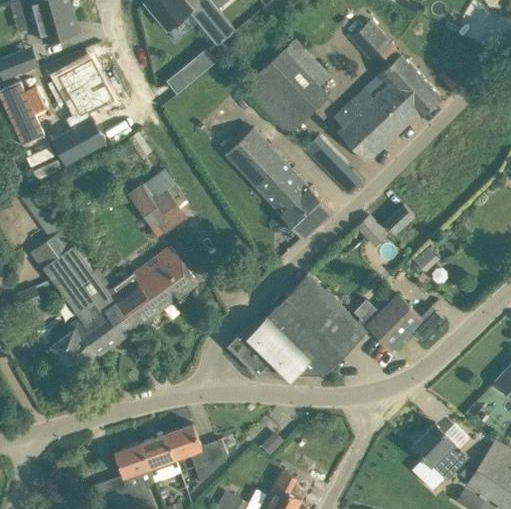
[(67,0),(32,0),(44,43),(77,34),(67,0)]
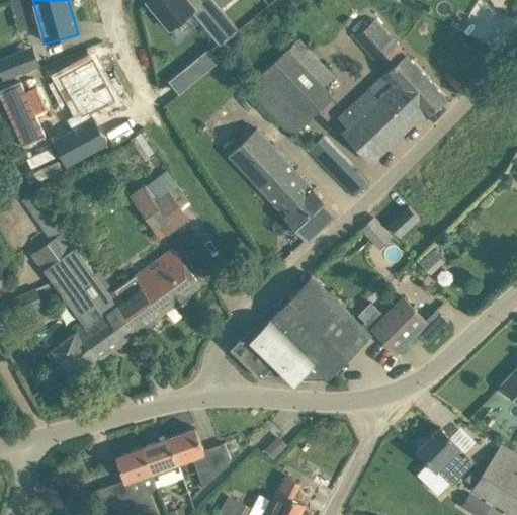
[(150,0),(146,3),(169,31),(191,13),(220,48),(238,31),(220,10),(211,0),(150,0)]
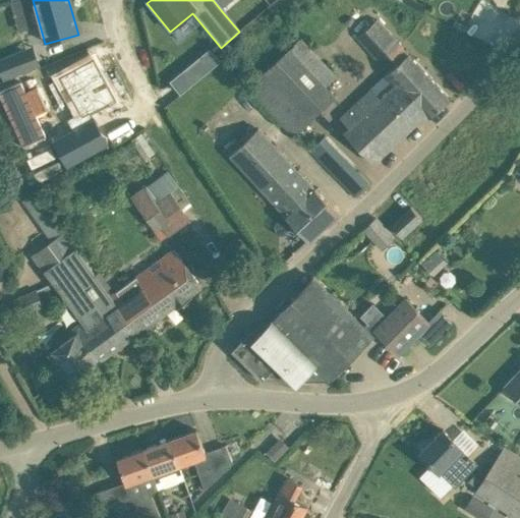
[(213,0),(221,10),(233,0),(213,0)]
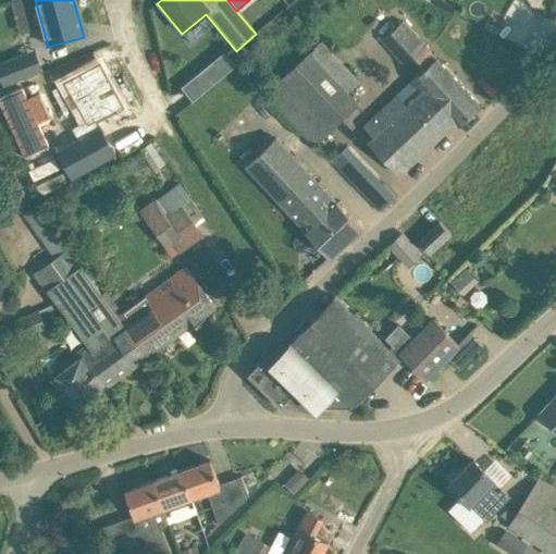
[(372,139),(367,144),(398,177),(455,124),(458,128),(480,109),(403,24),(381,42),(415,79),(411,83),(412,83),(397,98),(396,97),(362,128),(372,139)]
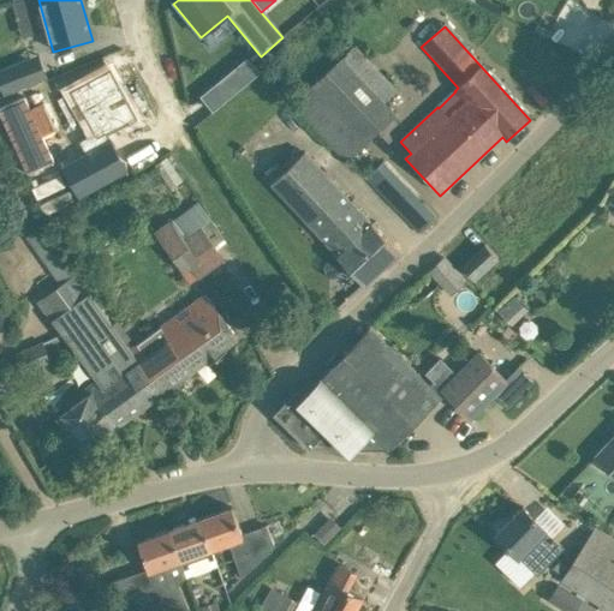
[(355,47),(291,107),(345,165),(394,118),(381,105),(395,90),(355,47)]
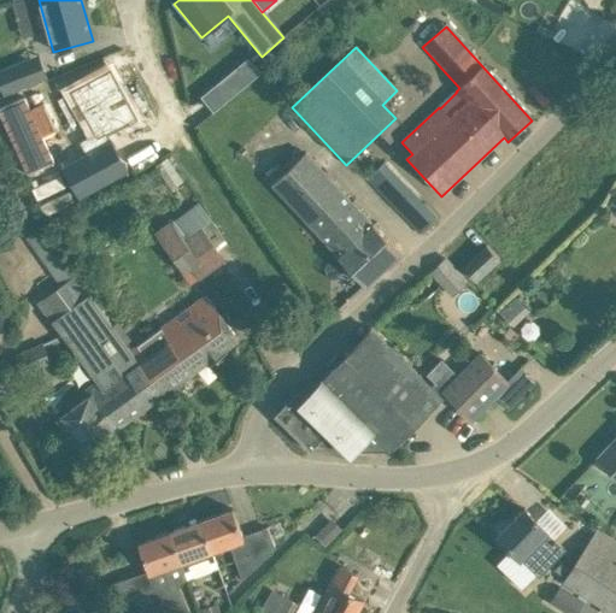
[(210,112),(259,72),(246,57),(197,96),(210,112)]
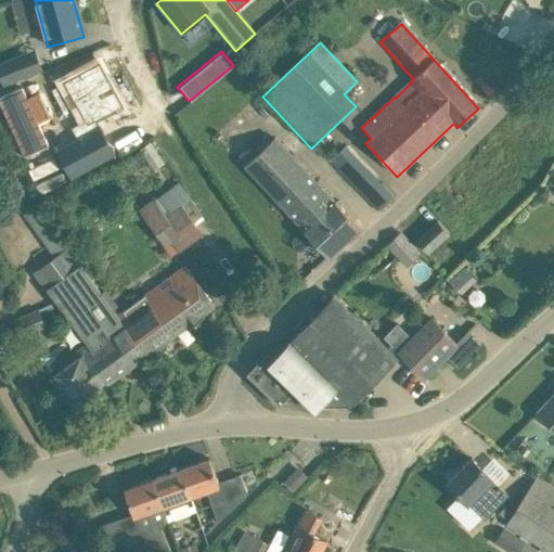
[(23,56),(0,65),(0,80),(2,87),(30,76),(23,56)]
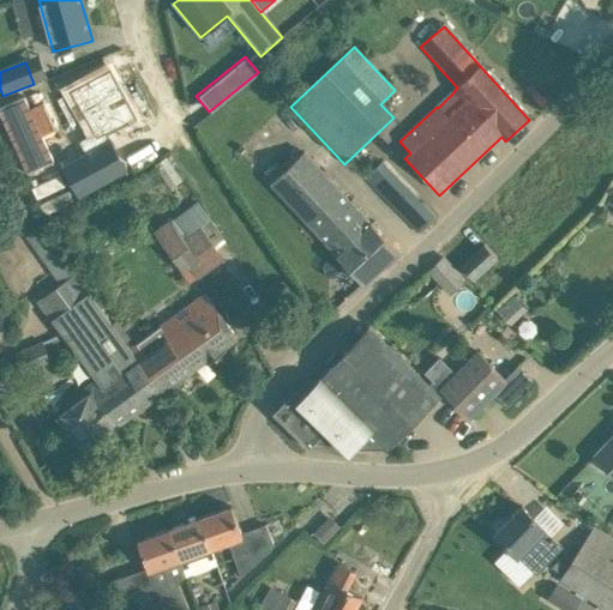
[(85,157),(64,169),(80,198),(127,173),(110,143),(107,137),(137,120),(109,71),(68,94),(92,137),(78,144),(85,157)]
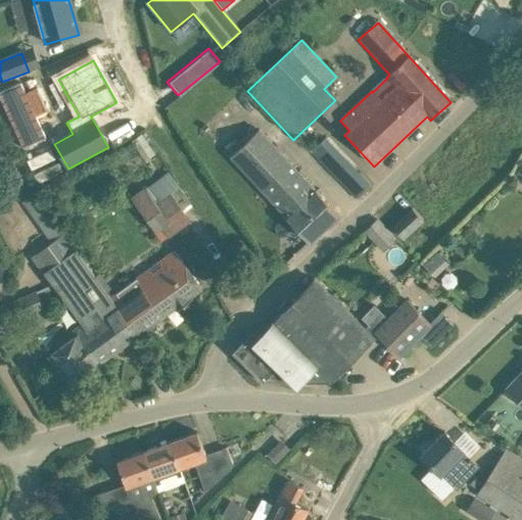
[(21,86),(0,86),(0,95),(36,96),(36,91),(21,91),(21,86)]
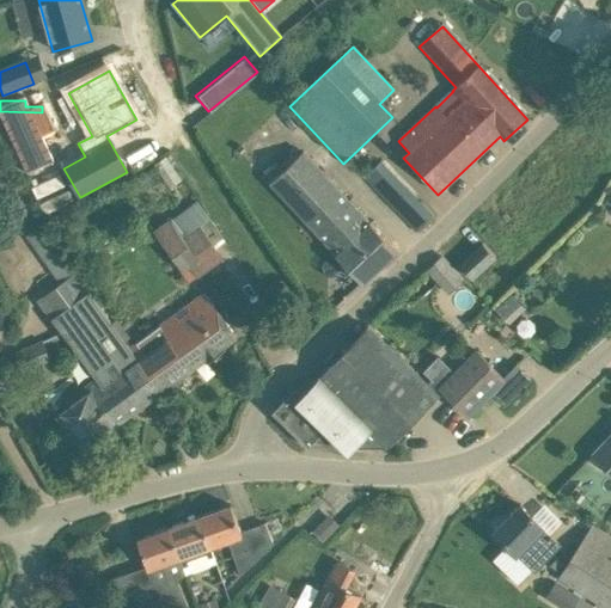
[(53,130),(44,105),(1,120),(19,173),(52,163),(42,134),(53,130)]
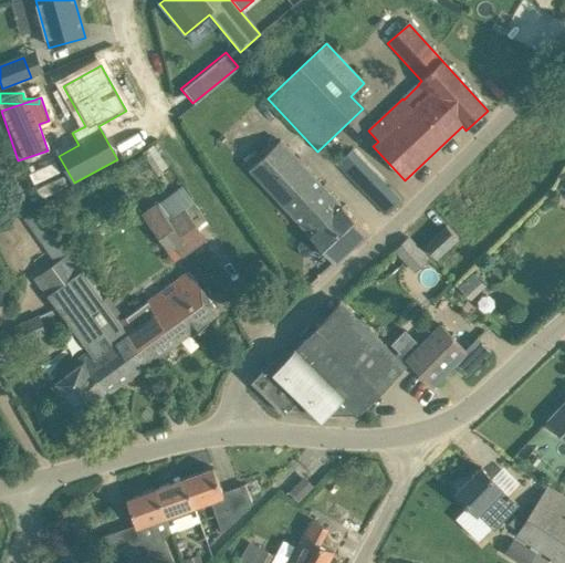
[(257,138),(236,157),(307,233),(306,235),(334,264),(366,233),(342,207),(341,208),(280,143),(269,153),(257,138)]
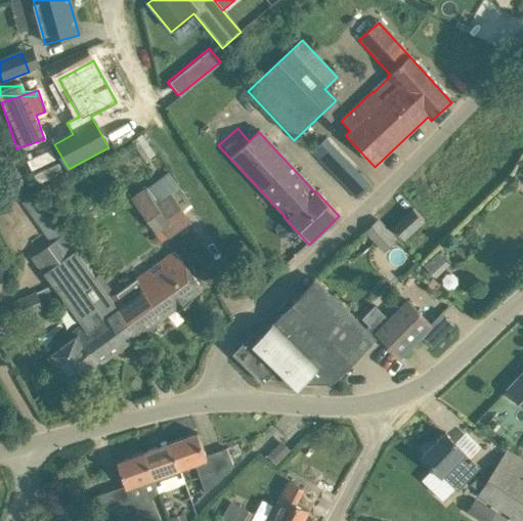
[(142,135),(133,139),(142,161),(151,157),(142,135)]
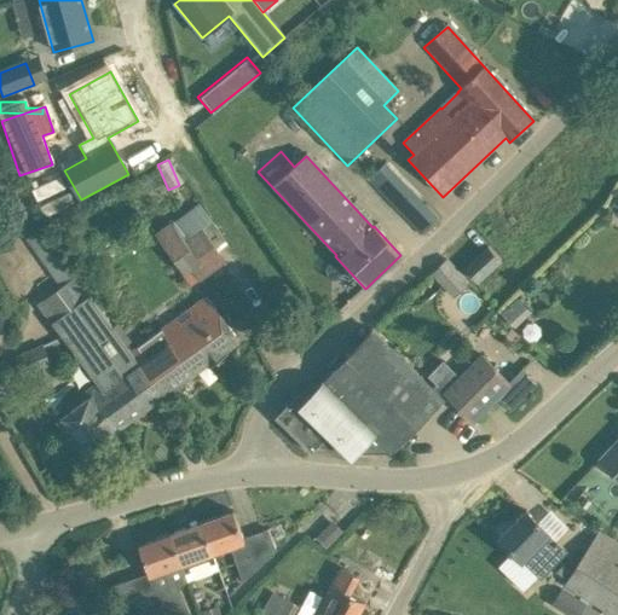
[(367,181),(421,237),(438,220),(385,164),(367,181)]
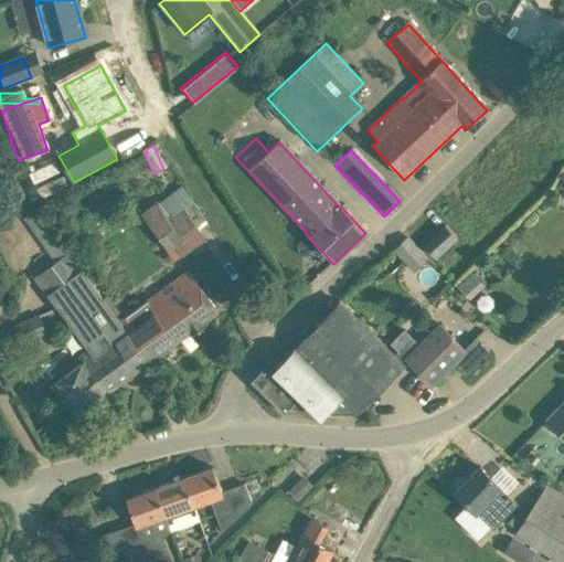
[(30,170),(36,195),(63,188),(56,162),(30,170)]
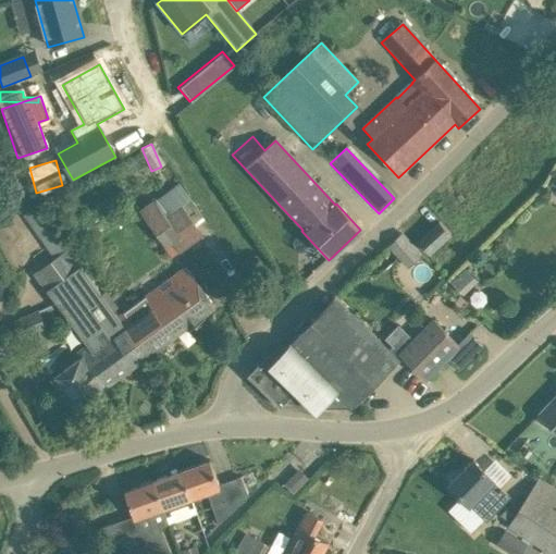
[(165,248),(163,249),(171,259),(177,254),(180,258),(204,241),(182,210),(168,222),(155,204),(140,214),(165,248)]
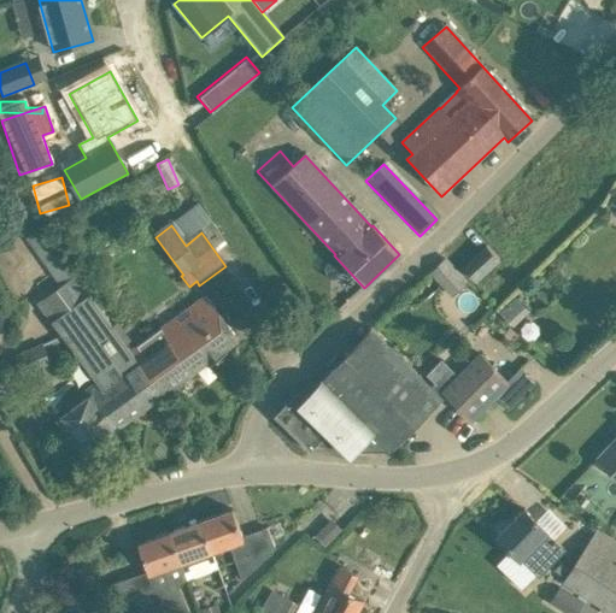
[(462,270),(475,283),(498,261),(486,247),(462,270)]
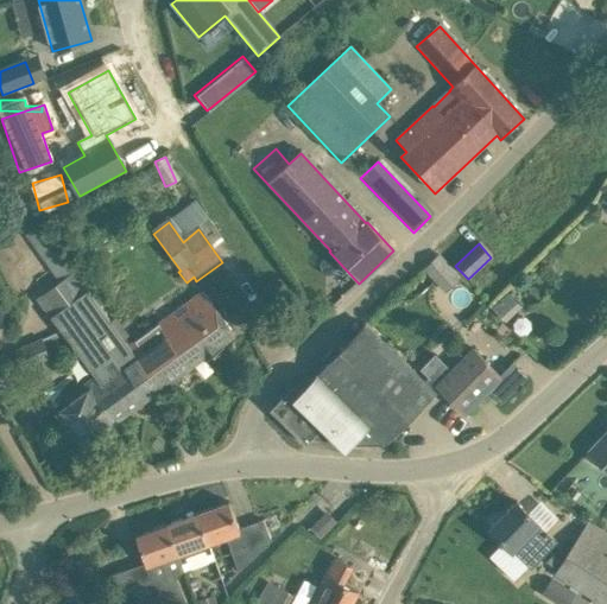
[(437,256),(424,269),(447,293),(460,281),(437,256)]
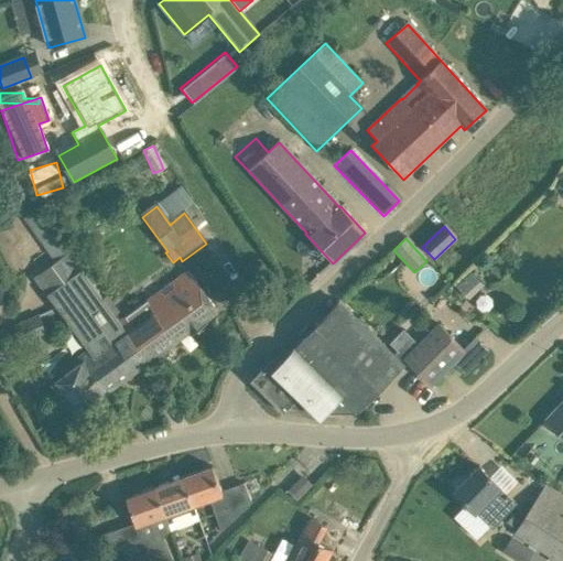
[(118,323),(77,267),(69,255),(35,280),(87,351),(60,370),(64,376),(52,386),(76,418),(108,395),(107,392),(148,364),(118,323)]
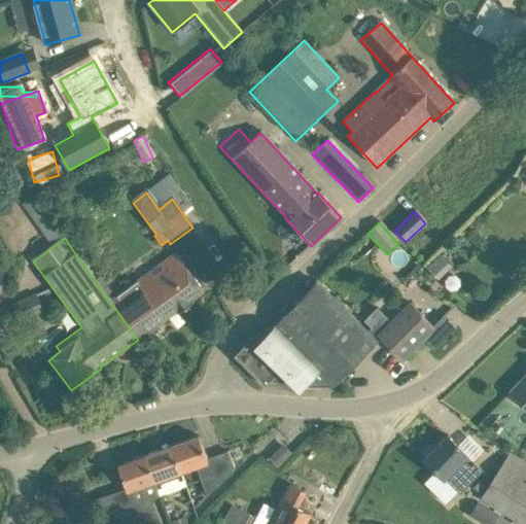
[(110,302),(138,340),(175,312),(177,315),(193,304),(190,301),(203,292),(175,254),(110,302)]
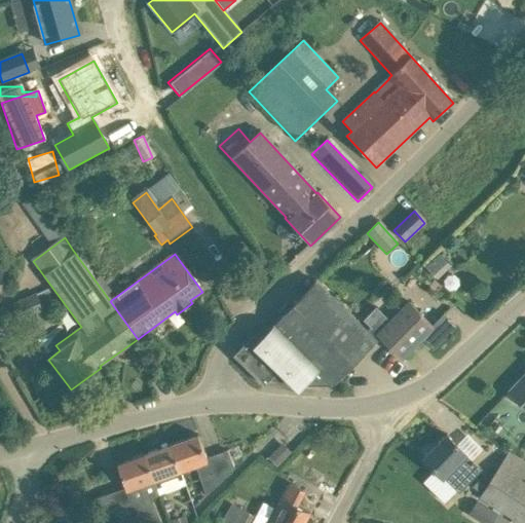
[(436,278),(449,266),(440,256),(426,268),(436,278)]
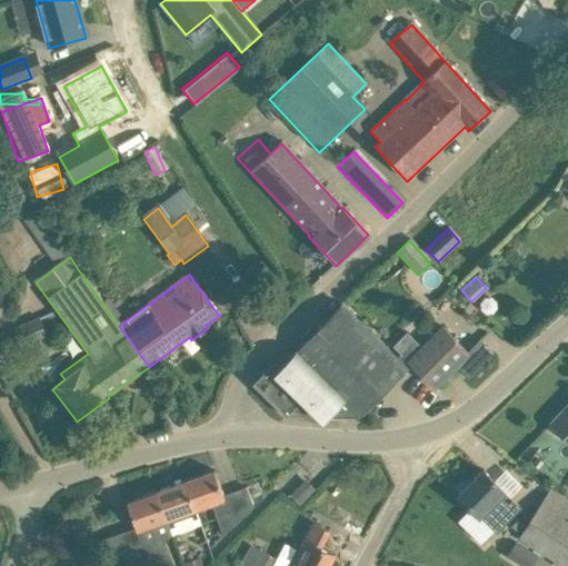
[(359,417),(407,369),(342,306),(296,354),(296,353),(279,369),(273,364),(251,386),(286,419),(295,410),(317,410),(317,419),(358,419),(359,417)]
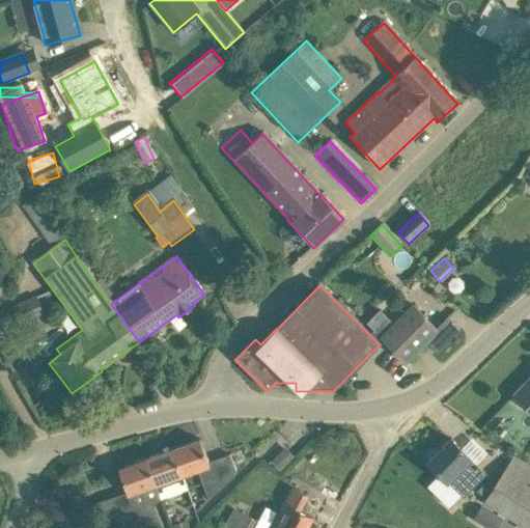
[(11,311),(20,332),(46,322),(36,301),(11,311)]
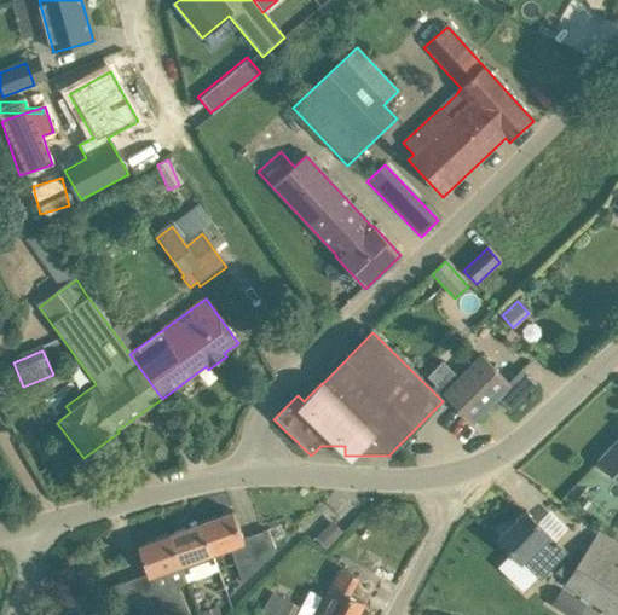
[(450,372),(432,390),(442,401),(445,396),(472,423),(495,400),(508,412),(533,386),(521,373),(509,386),(481,358),(460,381),(450,372)]
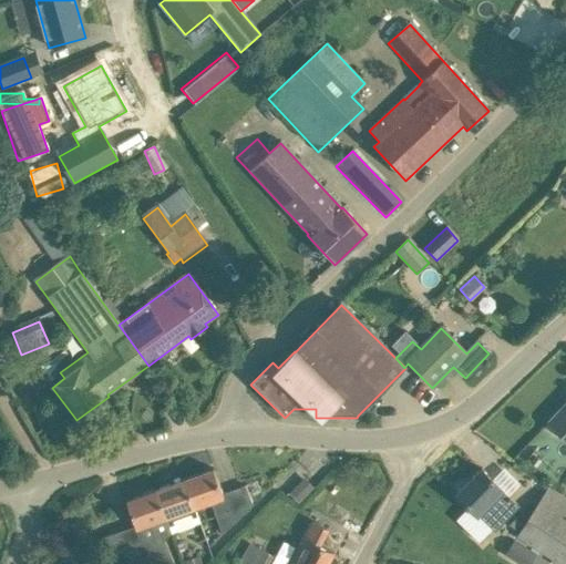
[(565,406),(549,423),(565,439),(565,406)]
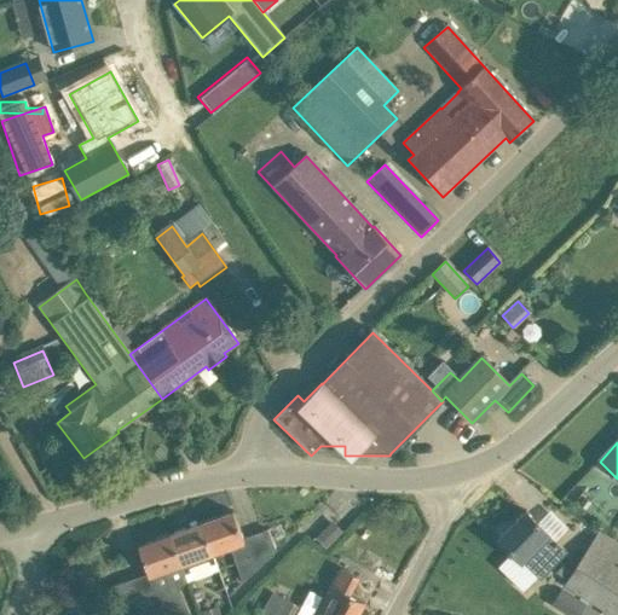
[(521,564),(539,582),(566,555),(548,537),(525,512),(497,540),(521,564)]
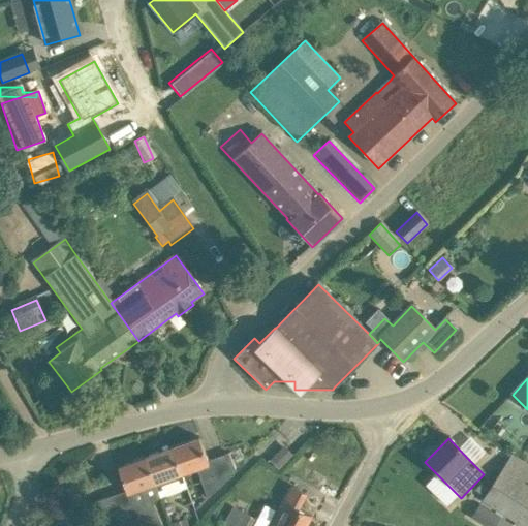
[(198,439),(172,449),(181,475),(196,469),(207,498),(235,470),(228,455),(208,462),(198,439)]
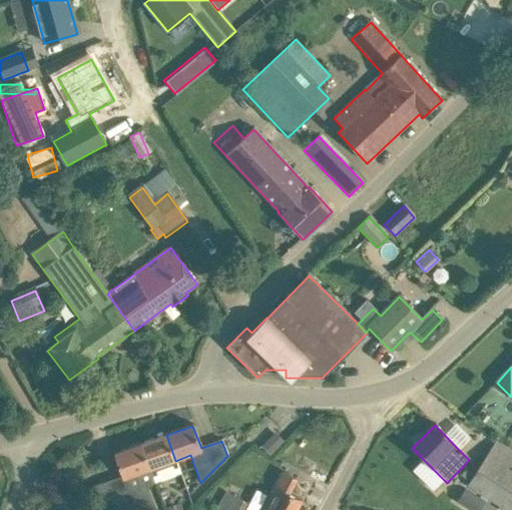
[(166,435),(140,444),(154,482),(179,472),(175,461),(166,435)]
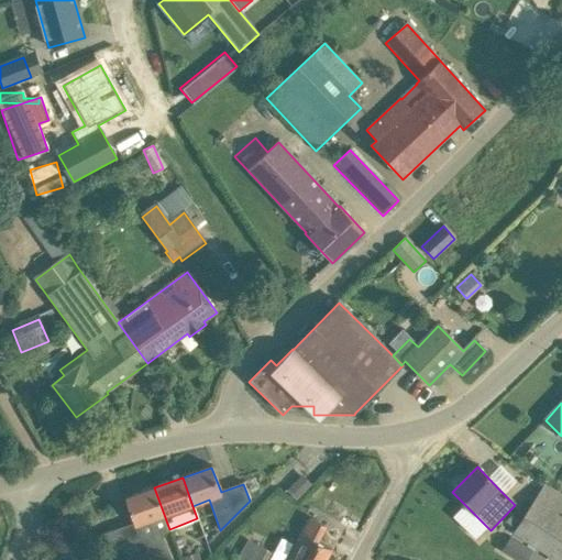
[(561,559),(561,496),(543,485),(511,535),(551,559),(561,559)]
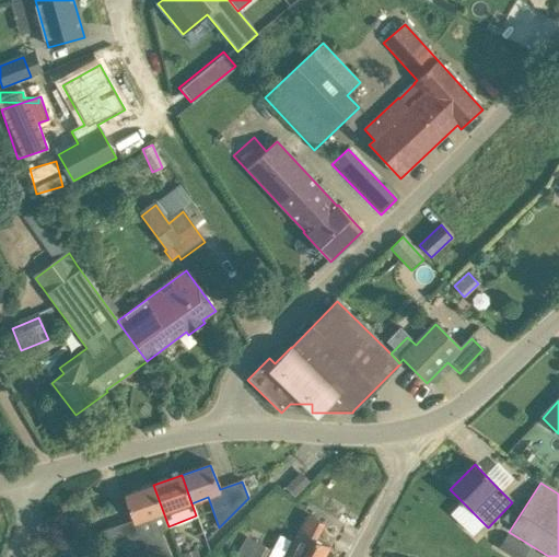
[(169,526),(153,485),(125,496),(134,521),(95,535),(129,553),(136,556),(171,556),(160,532),(169,529),(169,526)]
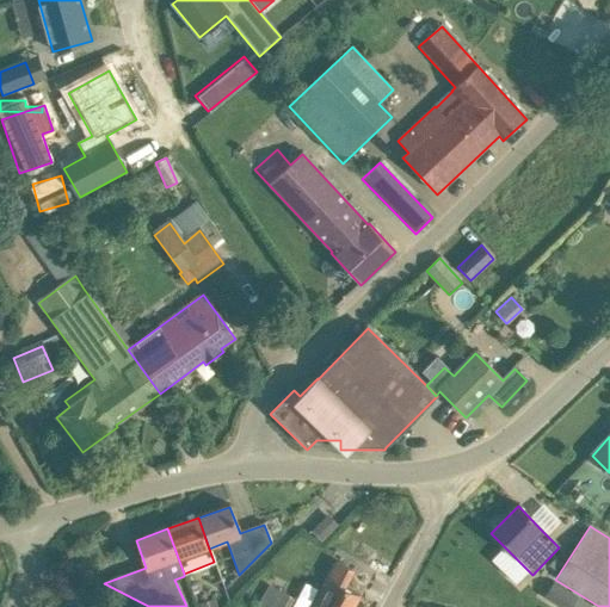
[(345,589),(353,574),(336,564),(313,606),(353,606),(359,598),(345,589)]
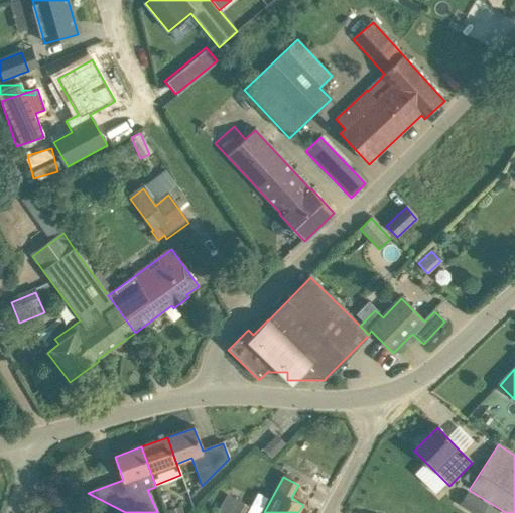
[(497,512),(467,493),(459,506),(470,512),(497,512)]
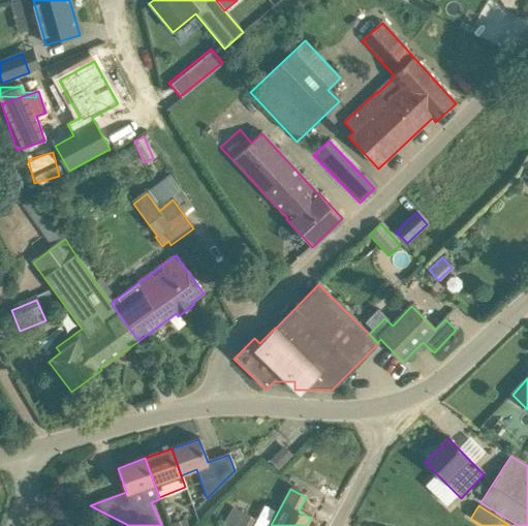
[(258,525),(259,524),(231,509),(222,525),(258,525)]
